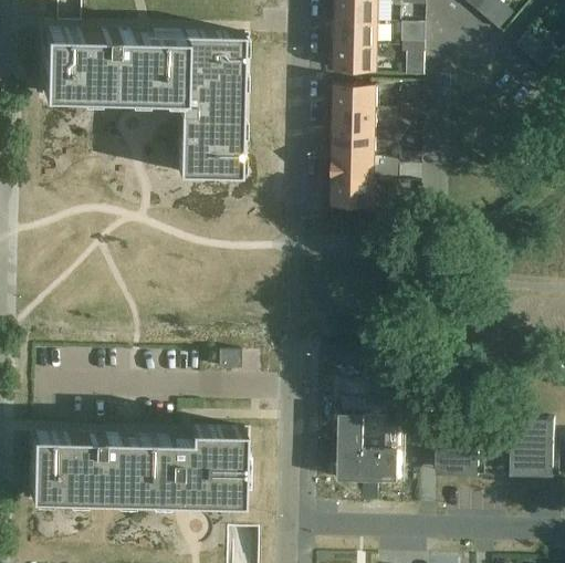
[(334,0),(334,22),(377,22),(377,0),(334,0)]
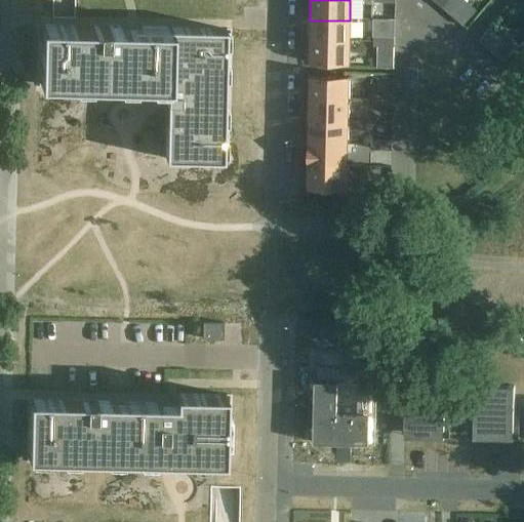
[(433,0),(432,2),(441,10),(447,2),(444,0),(433,0)]
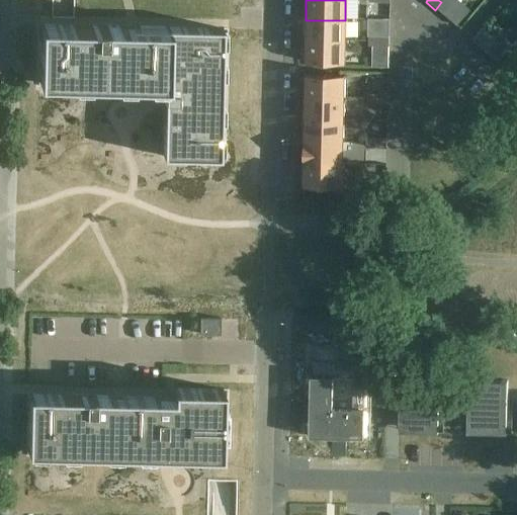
[(306,20),(306,41),(344,43),(345,20),(306,20)]
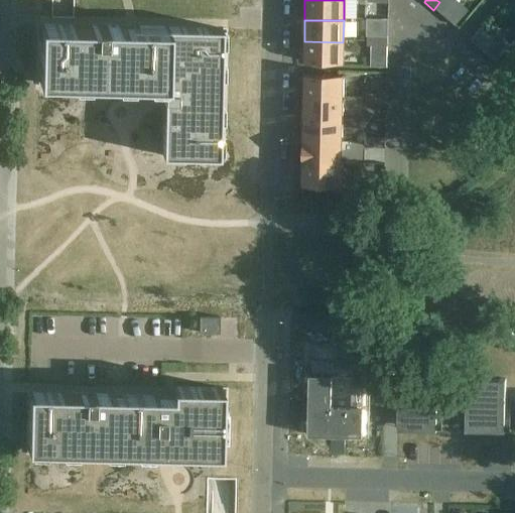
[(367,47),(377,47),(377,38),(367,38),(367,47)]
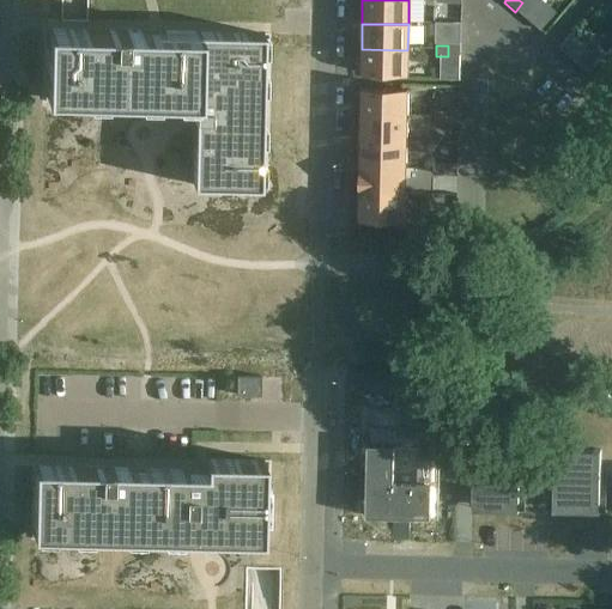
[(448,46),(448,56),(460,56),(460,47),(448,46)]
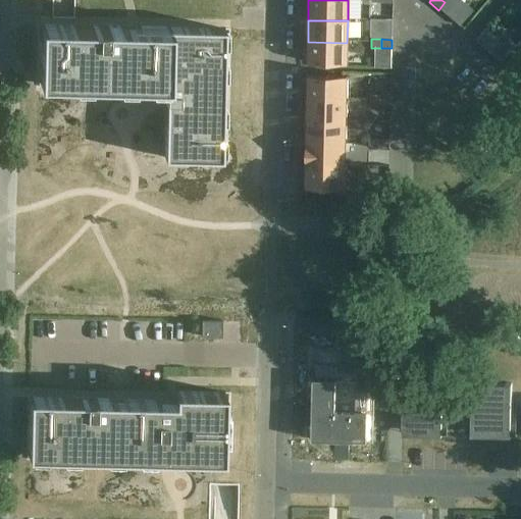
[(308,42),(307,65),(347,66),(347,43),(308,42)]
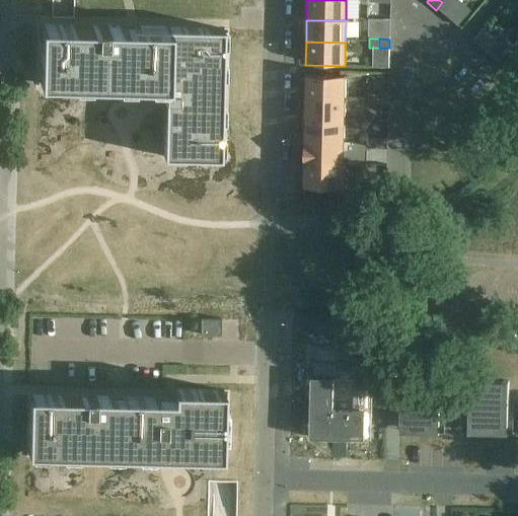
[(517,53),(511,48),(505,55),(514,63),(517,58),(517,53)]
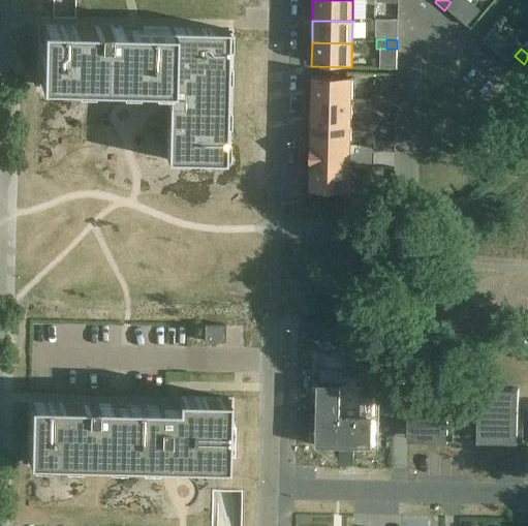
[(507,64),(518,72),(524,64),(515,56),(507,64)]
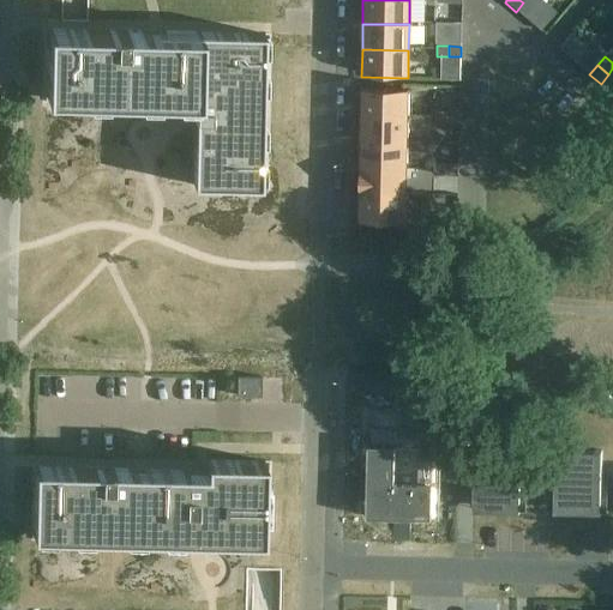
[(361,91),(361,119),(407,120),(407,92),(361,91)]
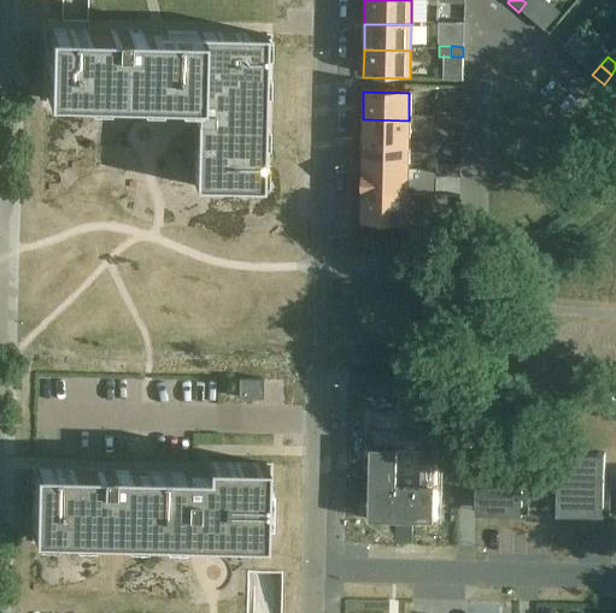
[(438,125),(450,125),(450,116),(438,116),(438,125)]
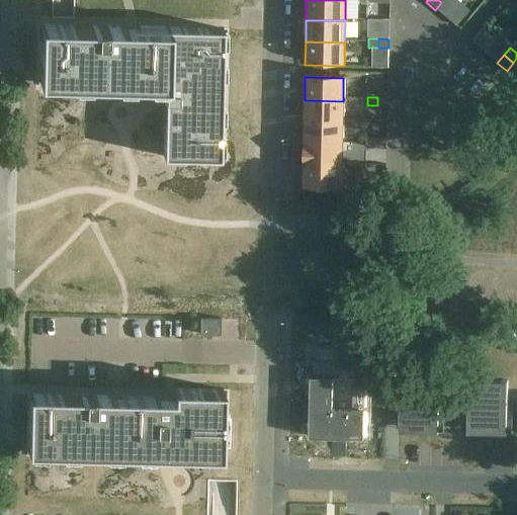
[(377,97),(377,105),(388,106),(388,97),(377,97)]
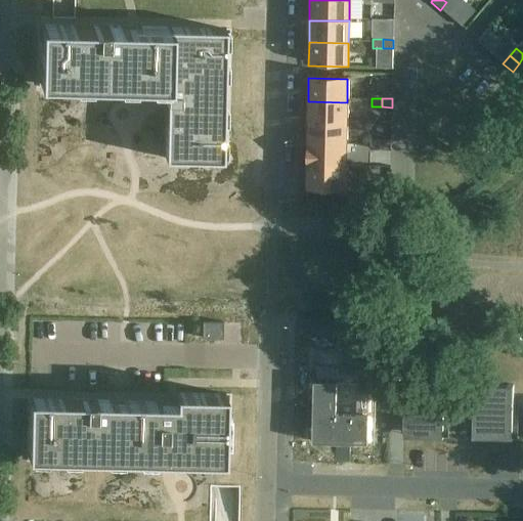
[(308,101),(307,123),(346,124),(347,102),(308,101)]
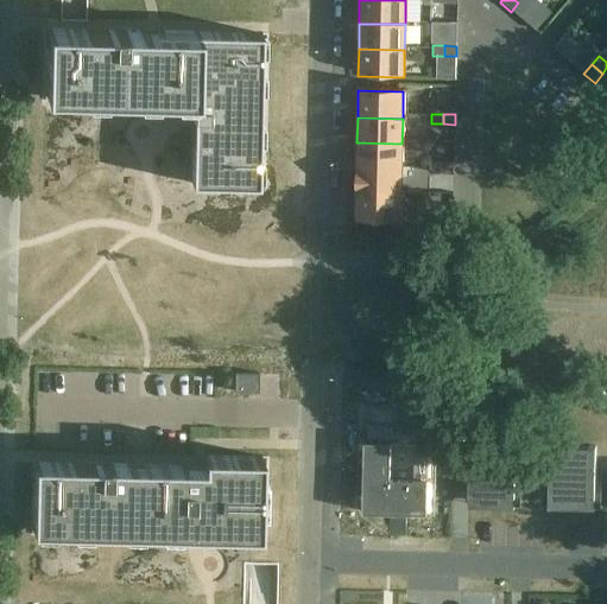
[(356,142),(356,169),(402,170),(402,144),(356,142)]
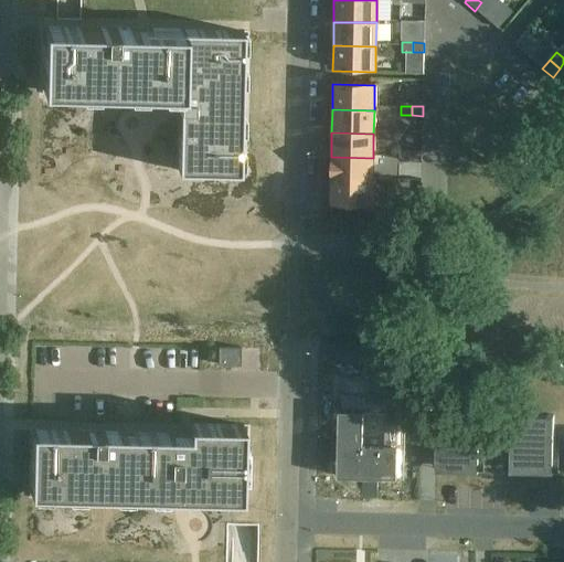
[(398,162),(410,162),(411,154),(400,154),(398,162)]
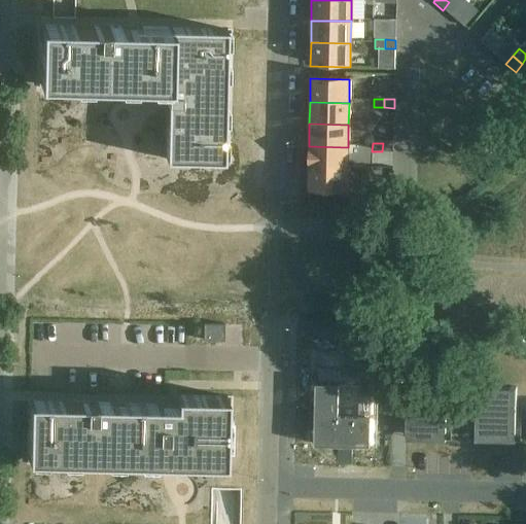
[(383,143),(382,151),(393,152),(393,143),(383,143)]
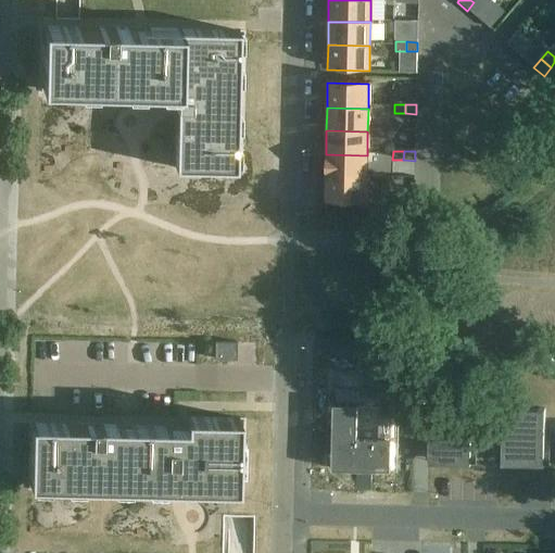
[(326,154),(325,178),(366,178),(367,155),(326,154)]
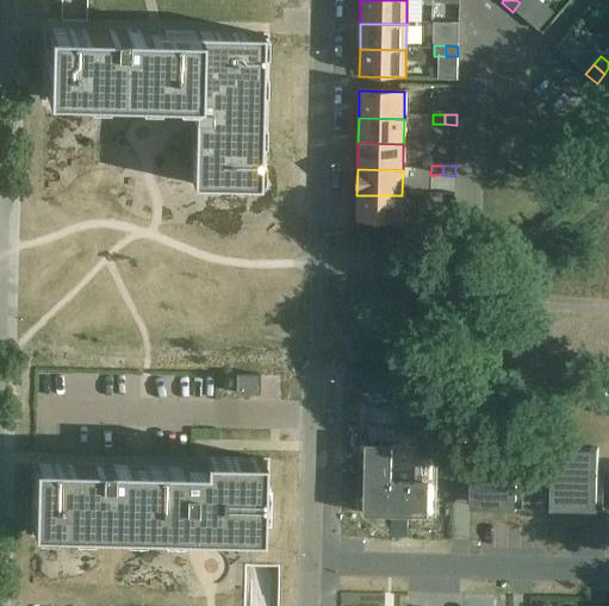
[(356,195),(356,222),(402,223),(402,195),(356,195)]
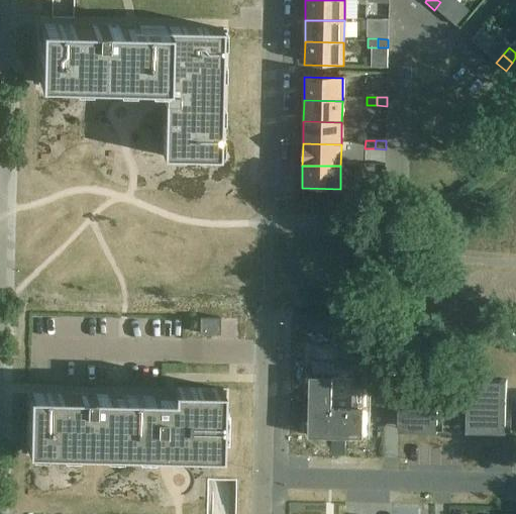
[(300,316),(298,332),(322,334),(324,318),(300,316)]
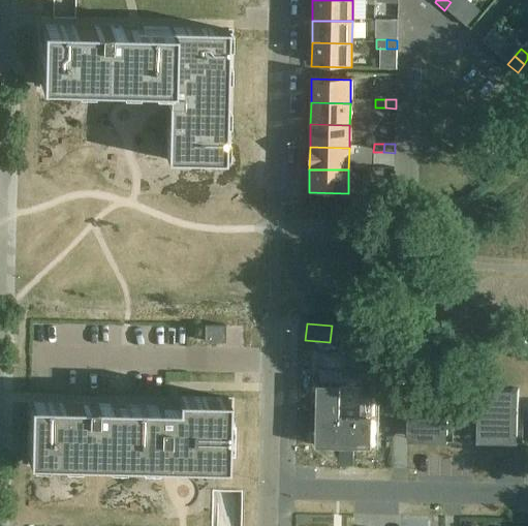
[(204,328),(203,344),(224,345),(224,336),(224,329),(204,328)]
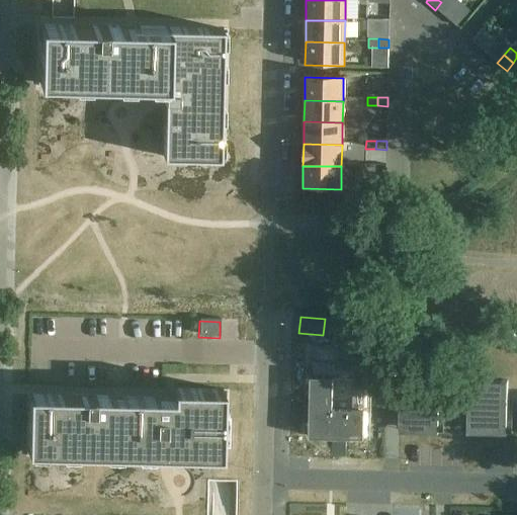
[(411,331),(406,343),(413,346),(418,335),(411,331)]
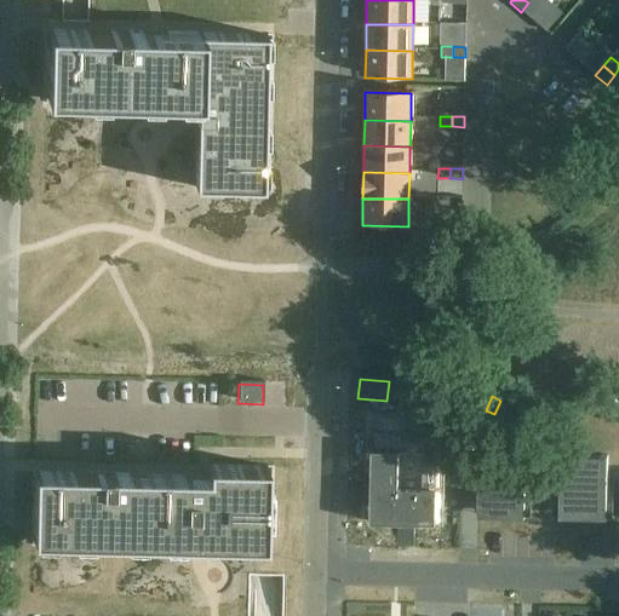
[(500,401),(494,414),(503,418),(509,404),(500,401)]
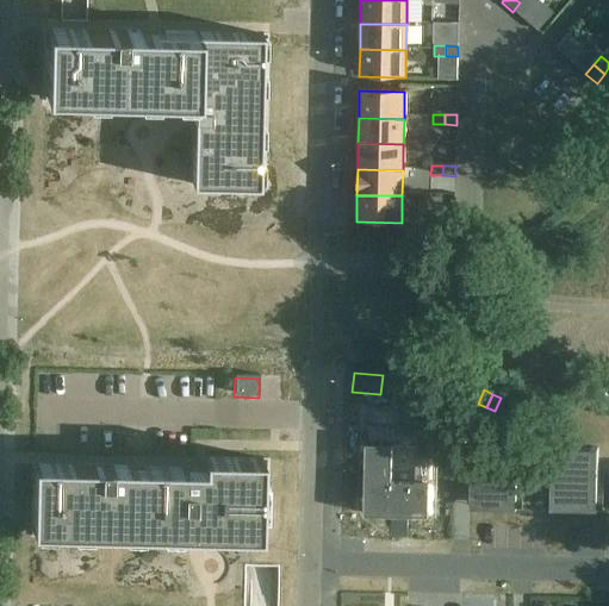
[(501,398),(495,411),(503,414),(509,401),(501,398)]
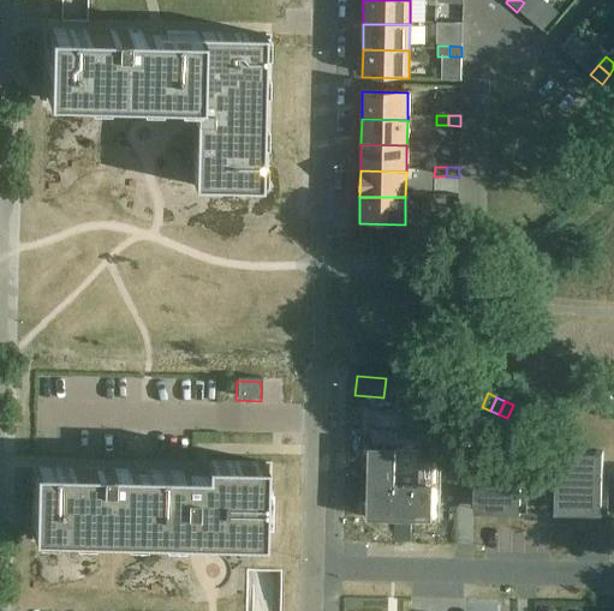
[(513,405),(507,418),(517,421),(523,408),(513,405)]
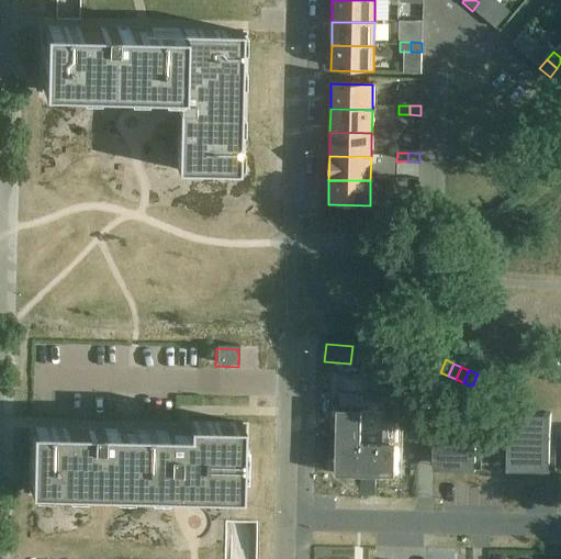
[(482,375),(481,383),(495,383),(495,375),(482,375)]
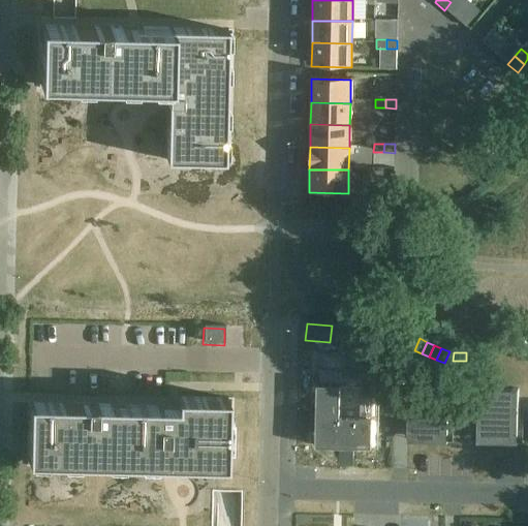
[(393,363),(406,364),(406,356),(393,354),(393,363)]
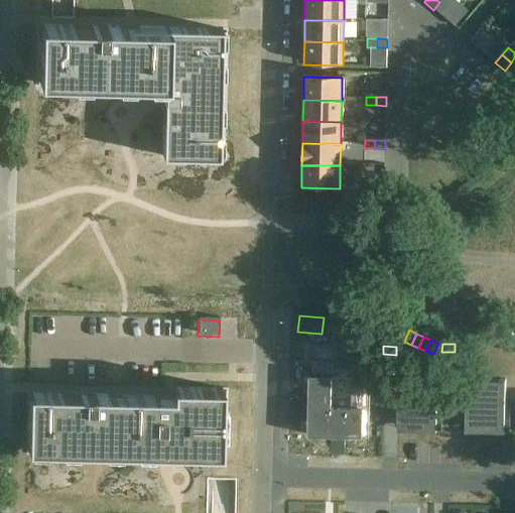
[(441,352),(441,360),(455,360),(455,352),(441,352)]
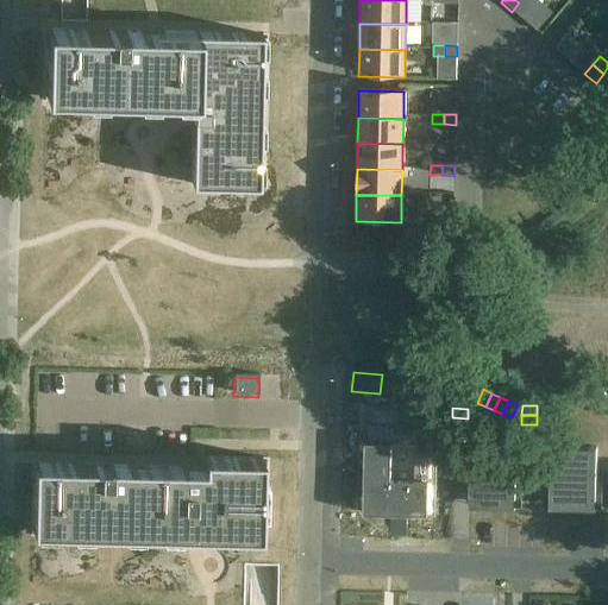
[(452,428),(467,428),(468,418),(452,417),(452,428)]
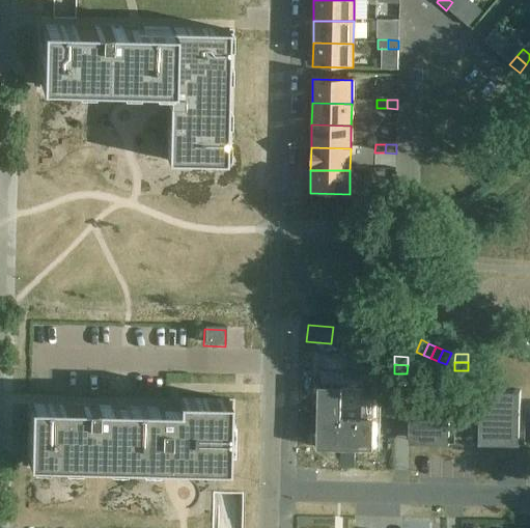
[(318,388),(317,450),(380,451),(382,389),(361,389),(361,426),(341,425),(342,389),(318,388)]
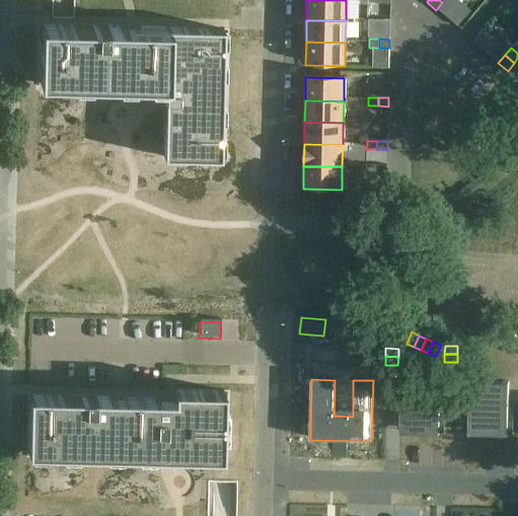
[(469,425),(488,425),(489,383),(468,383),(468,402),(463,402),(462,426),(468,426),(469,426),(469,425)]
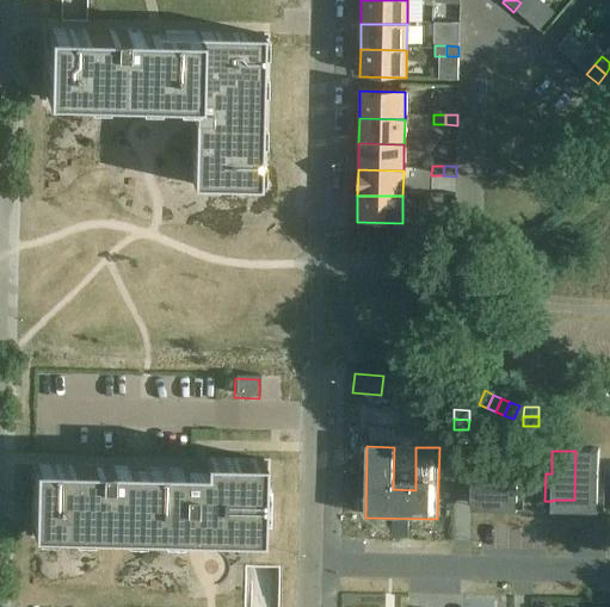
[(598,452),(575,451),(574,500),(596,500),(596,502),(597,502),(597,501),(604,502),(604,475),(598,475),(598,452)]
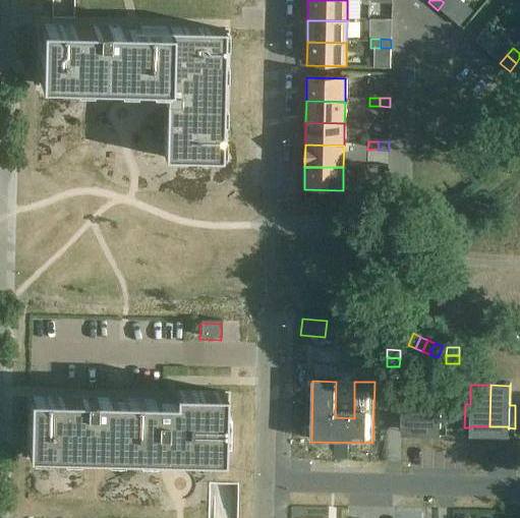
[(441,426),(446,426),(447,404),(442,404),(442,398),(402,397),(401,425),(403,425),(403,424),(440,425),(440,426),(441,426)]
